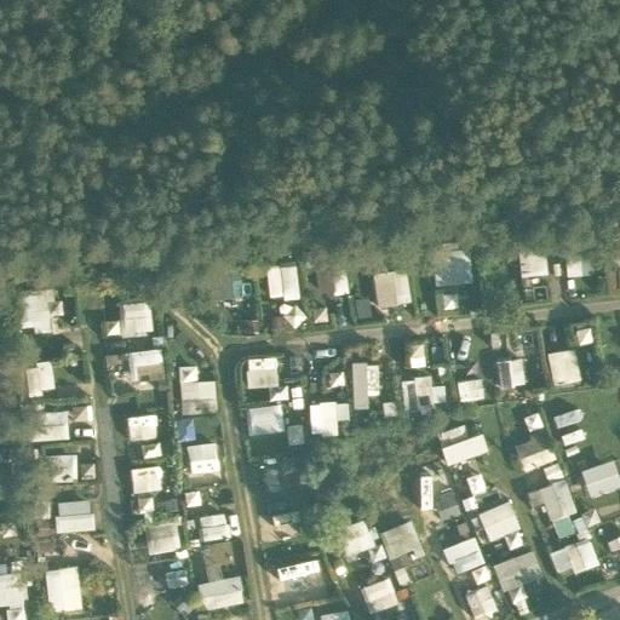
[(546,275),(544,244),(517,246),(520,277),(546,275)]
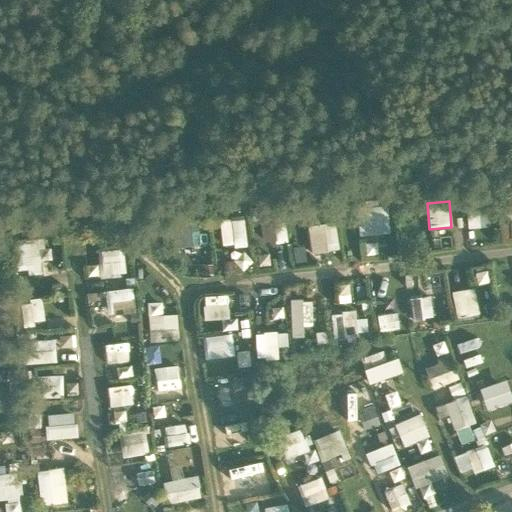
[(466,211),(469,229),(490,226),(487,208),(466,211)]
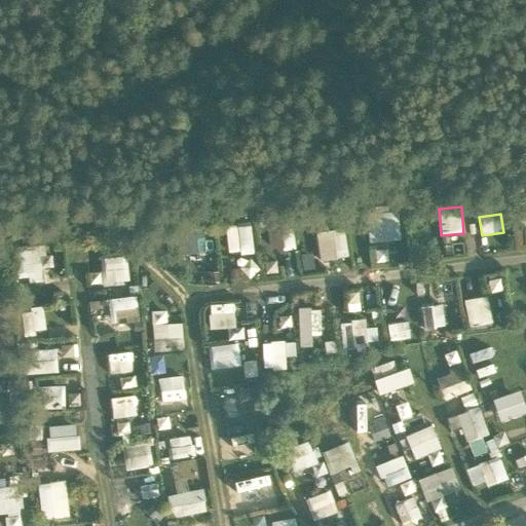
[(400,241),(399,216),(366,217),(367,242),(400,241)]
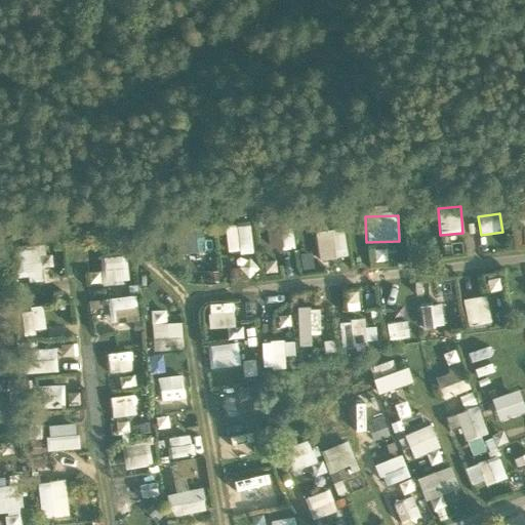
[(225,227),(229,254),(254,250),(250,223),(225,227)]
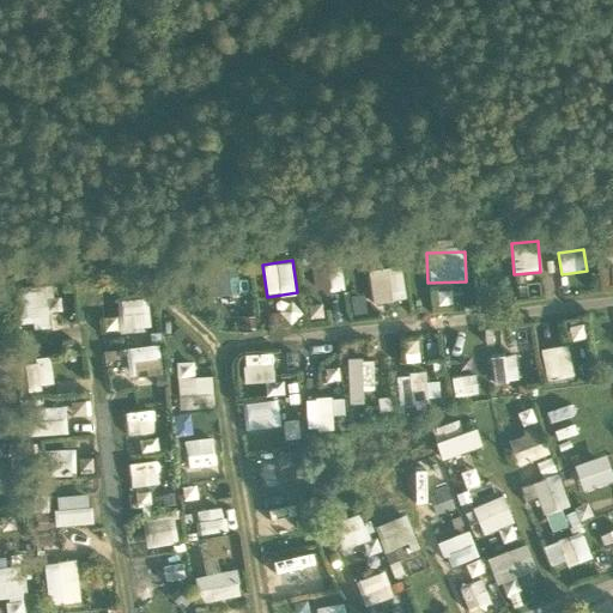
[(343,263),(311,265),(313,291),(343,290),(343,263)]
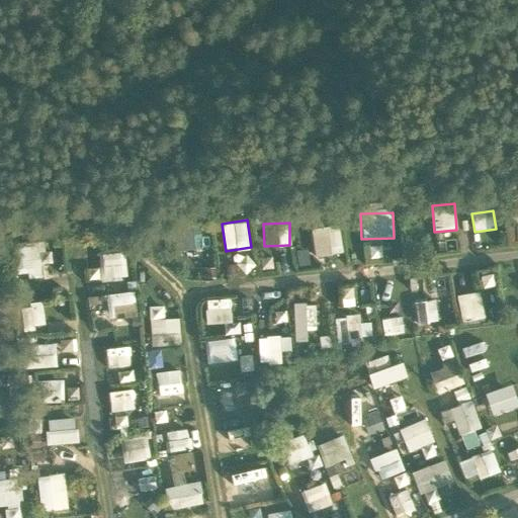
[(340,226),(311,228),(313,256),(342,254),(340,226)]
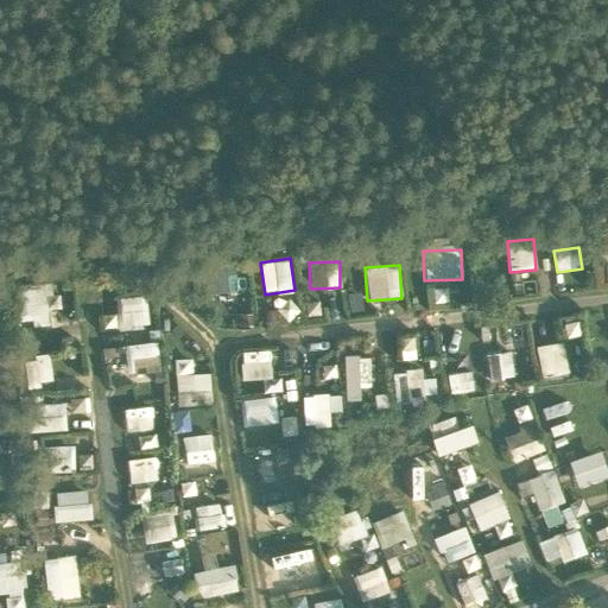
[(48,309),(56,309),(55,285),(20,286),(23,325),(48,323),(48,309)]
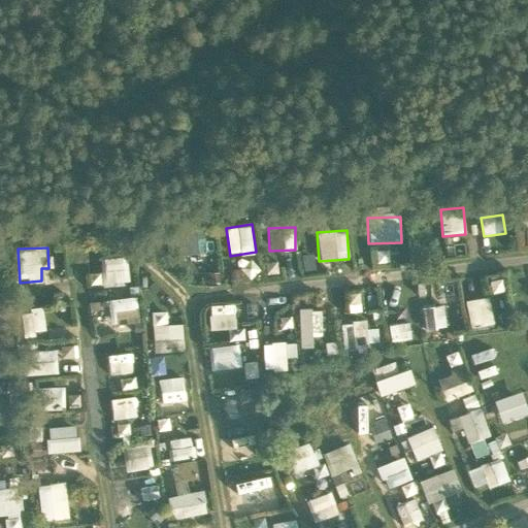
[(240,254),(233,263),(252,278),(260,269),(240,254)]
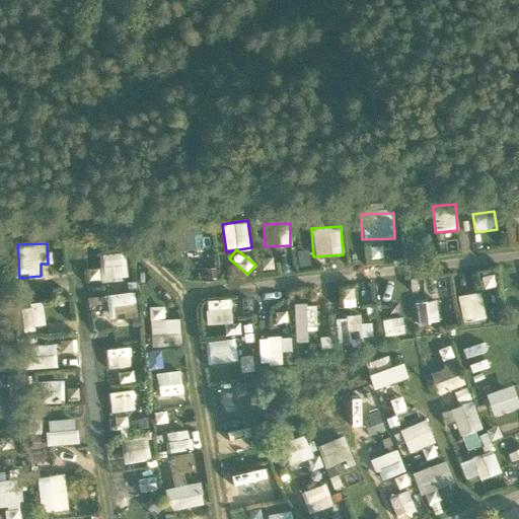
[(98,268),(87,269),(88,281),(127,279),(126,253),(98,254),(98,268)]
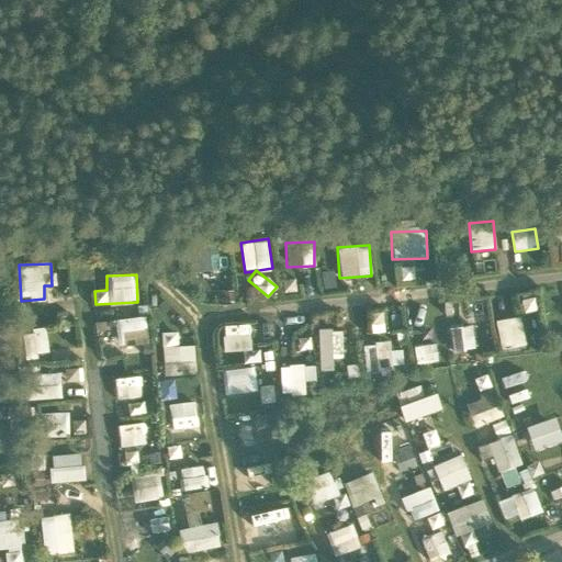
[(120,349),(149,344),(144,315),(114,321),(120,349)]
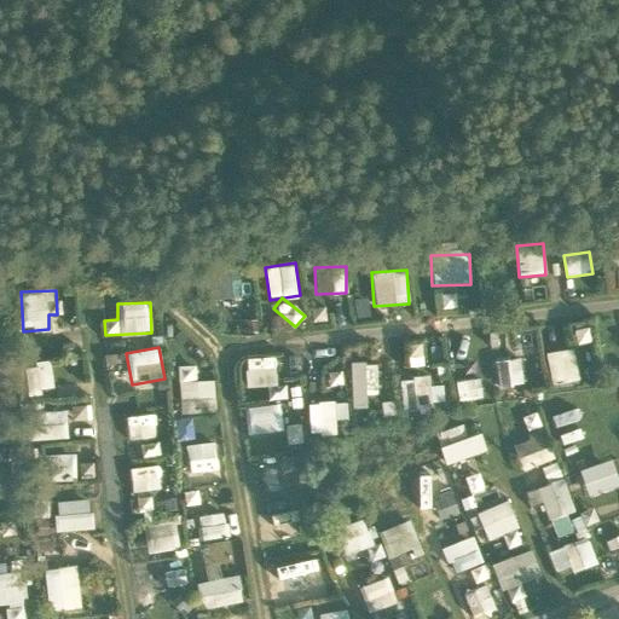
[(573,348),(547,354),(553,386),(580,381),(573,348)]
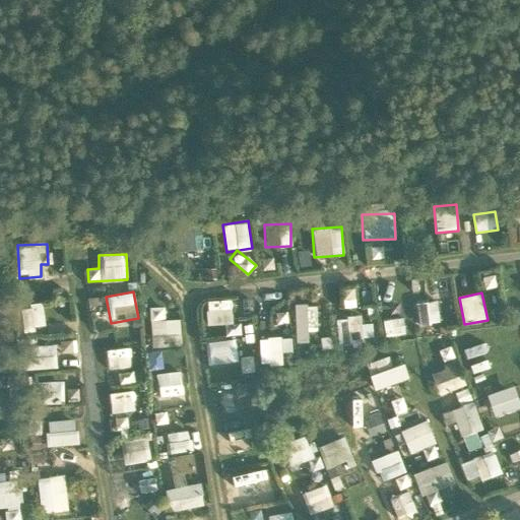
[(28,327),(43,325),(41,301),(25,302),(28,327)]
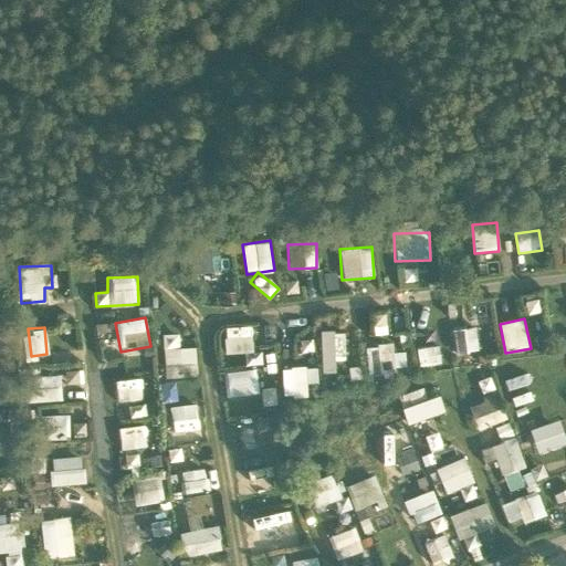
[(251,327),(223,328),(224,356),(252,355),(251,327)]
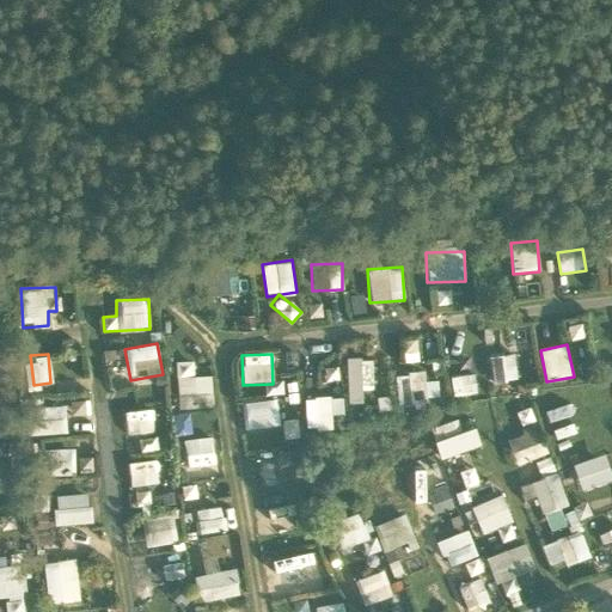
[(495,383),(519,379),(514,354),(490,357),(495,383)]
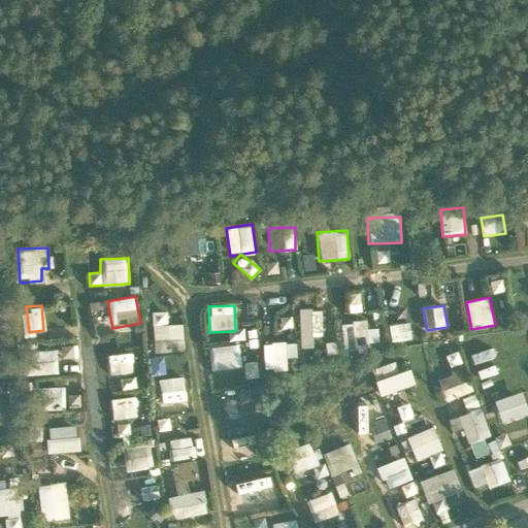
[(322,348),(320,309),(300,310),(301,349),(322,348)]
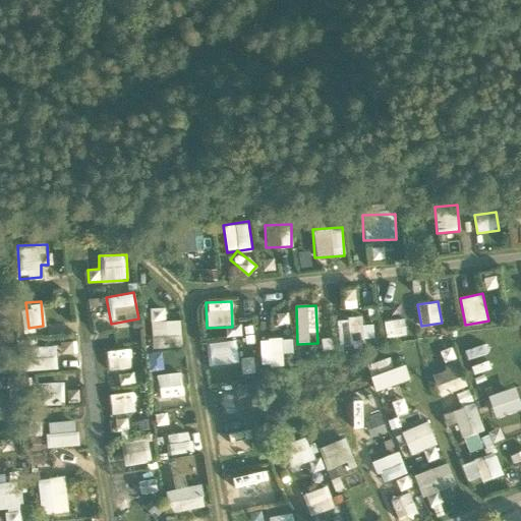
[(151,309),(151,348),(181,348),(181,322),(171,322),(171,309),(151,309)]
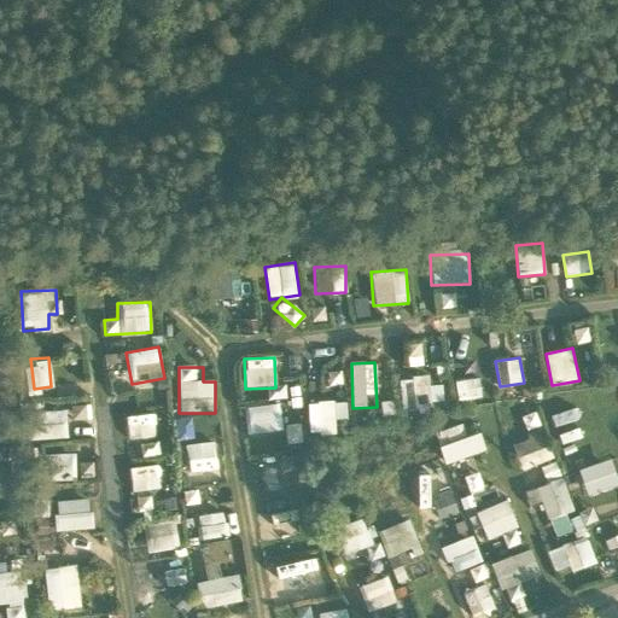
[(431,375),(402,378),(404,410),(432,408),(431,375)]
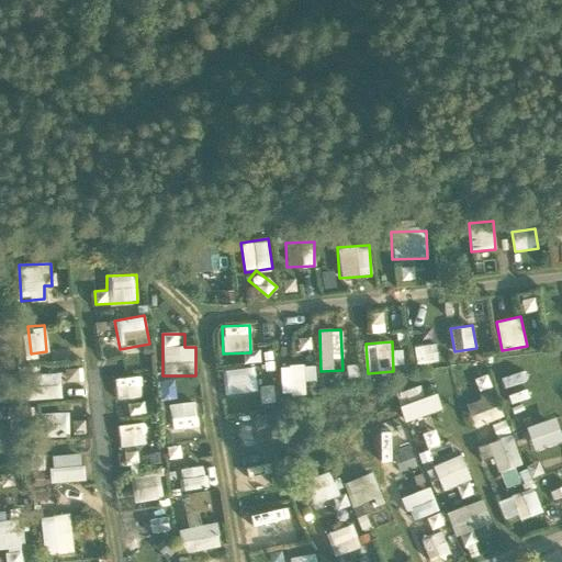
[(415,363),(438,361),(437,344),(413,346),(415,363)]
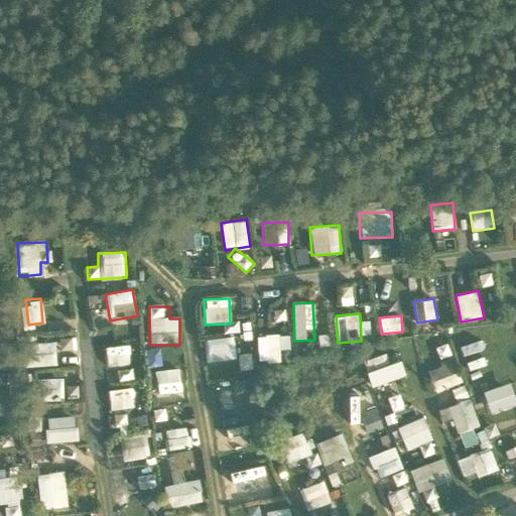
[(280,336),(256,337),(257,363),(282,361),(280,336)]
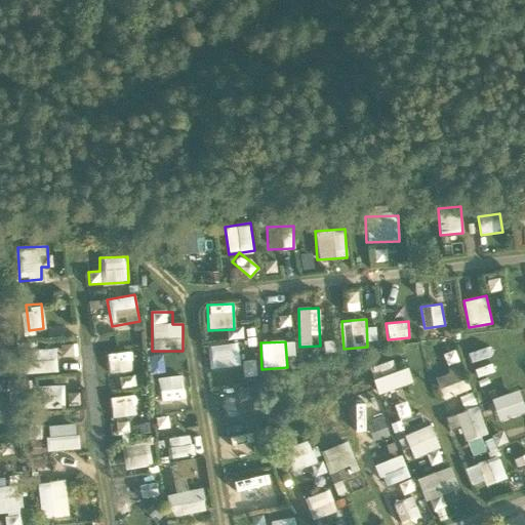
[(209,368),(239,366),(238,344),(208,346),(209,368)]
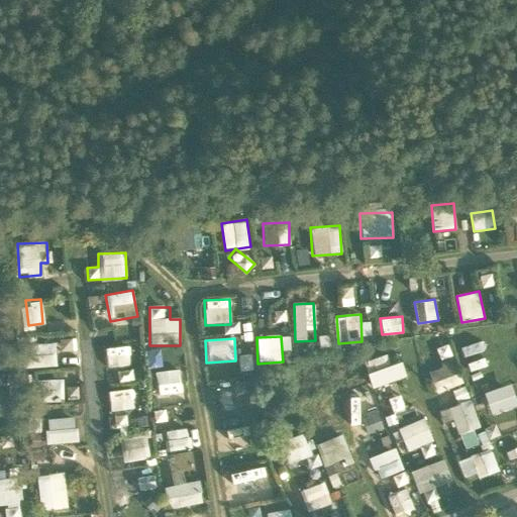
[(37,365),(56,364),(55,343),(36,344),(37,365)]
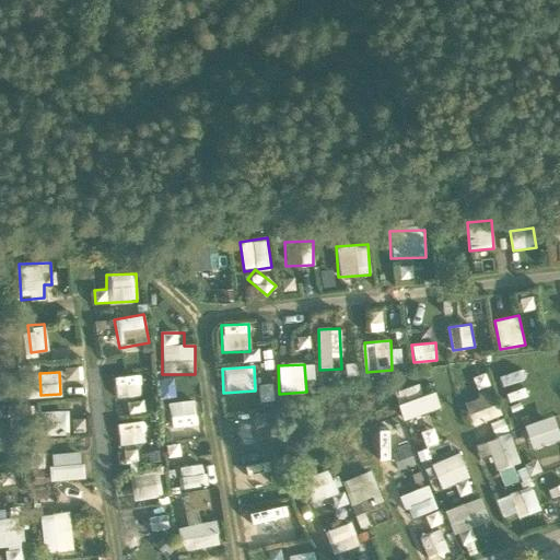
[(138,375),(113,377),(115,400),(140,397),(138,375)]
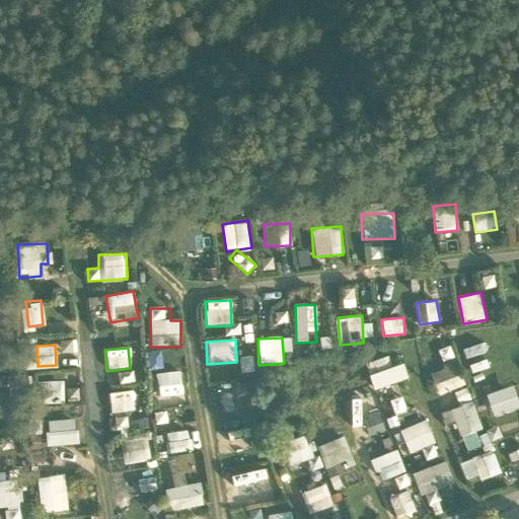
[(163,353),(149,355),(151,373),(165,371),(163,353)]
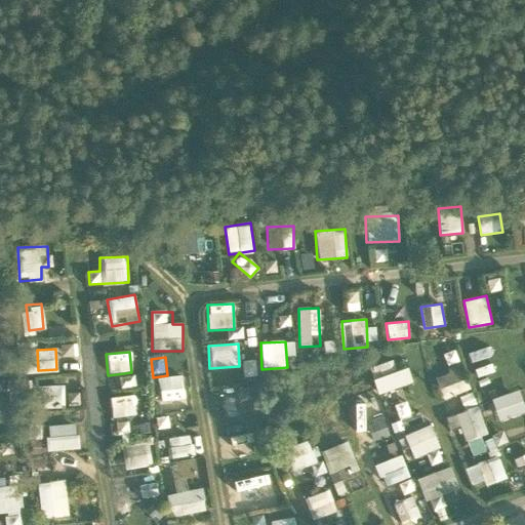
[(460,366),(438,375),(447,398),(469,389),(460,366)]
